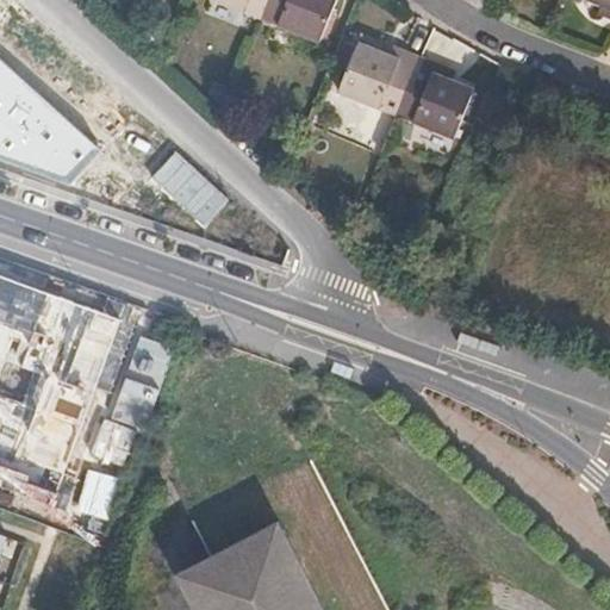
[(231,0),(261,12),(266,0),(231,0)]
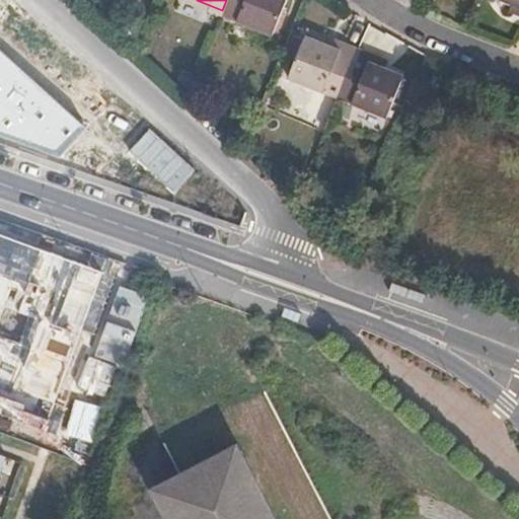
[(226,0),(222,10),(273,31),(284,0),(226,0)]
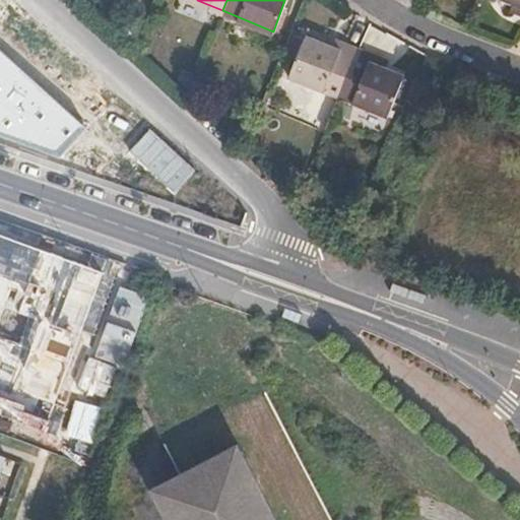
[(337,96),(358,48),(343,42),(341,48),(306,34),(289,77),(337,96)]
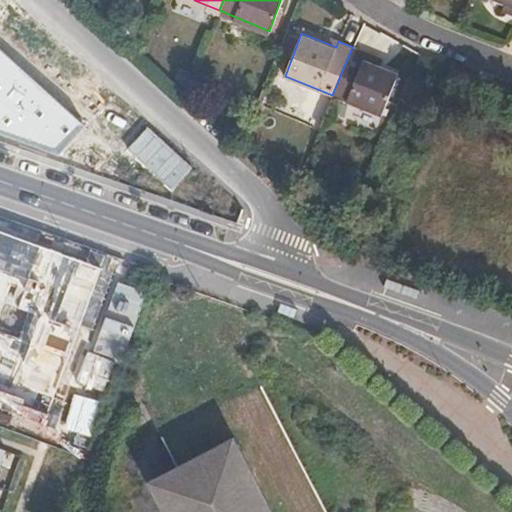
[(367,53),(352,47),(332,95),(382,116),(398,74),(365,59),(367,53)]
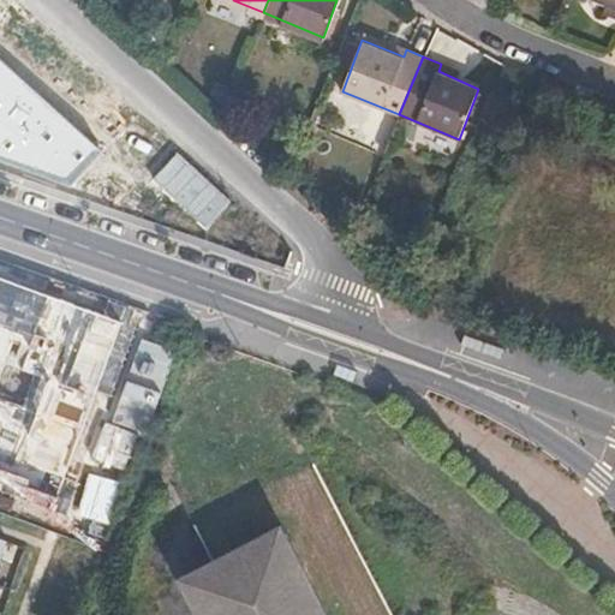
[(0,159),(72,187),(105,153),(0,58),(0,159)]
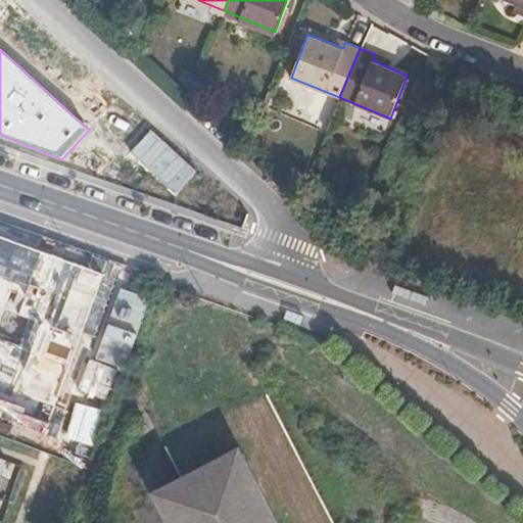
[(104,274),(0,235),(0,402),(50,421),(104,274)]
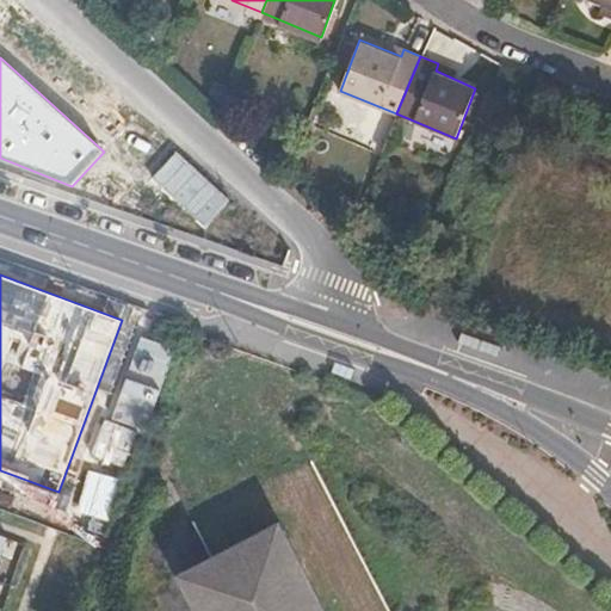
[(381,610),(304,464),(184,526),(223,599),(201,610),(381,610)]
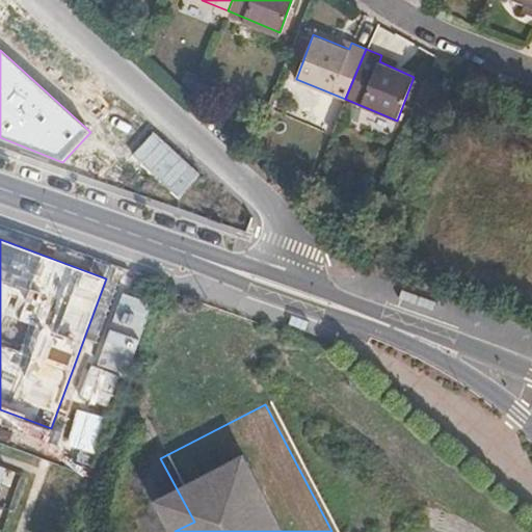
[(0,495),(9,468),(0,463),(0,495)]
